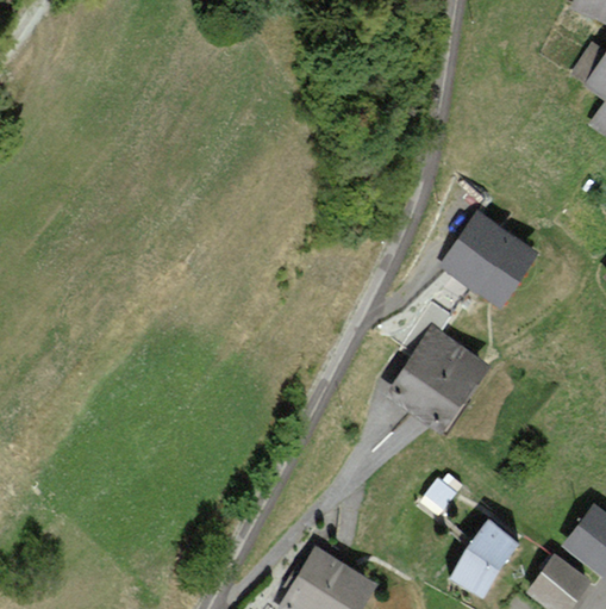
[(574,0),(572,7),(605,19),(605,0),(574,0)]
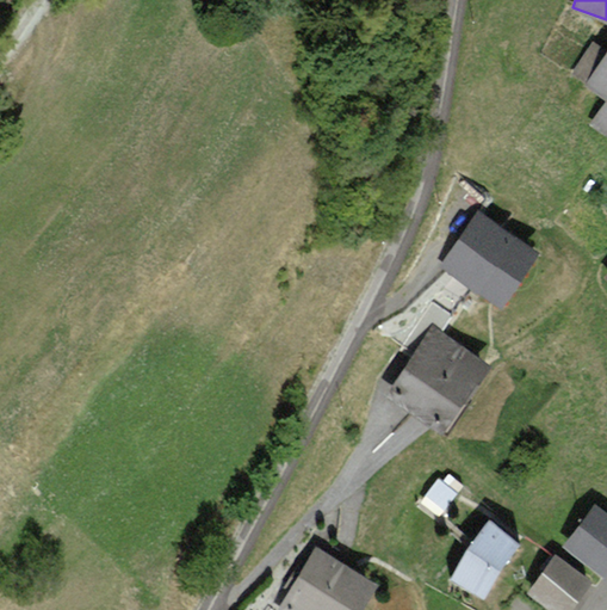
[(606,98),(606,100),(587,124),(606,135),(606,48),(592,39),(570,71),(606,98)]
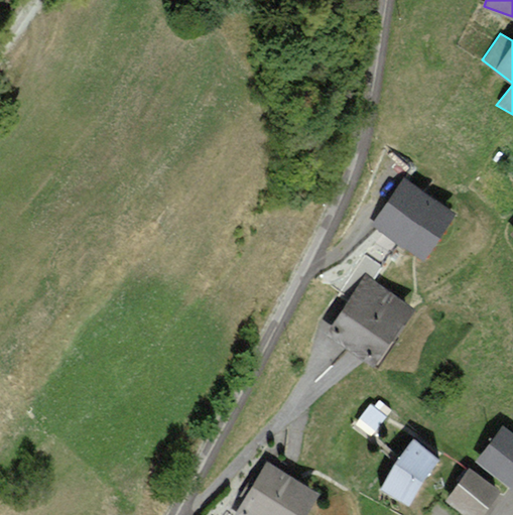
[(402,182),(376,221),(418,250),(444,212),(402,182)]
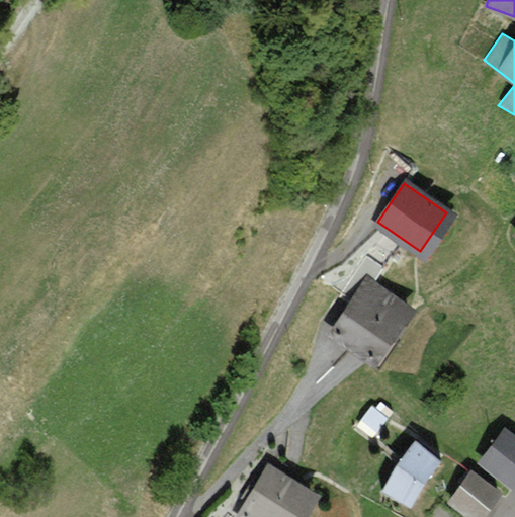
[(366,276),(330,332),(379,365),(417,310),(366,276)]
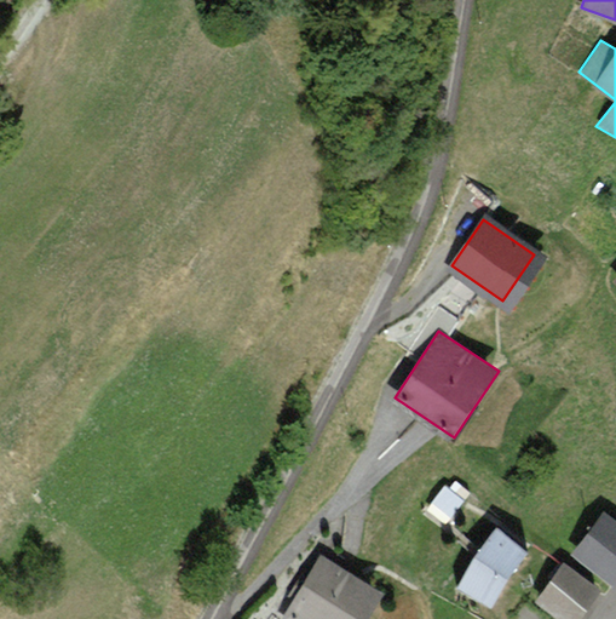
[(442,486),(425,509),(445,525),(462,502),(442,486)]
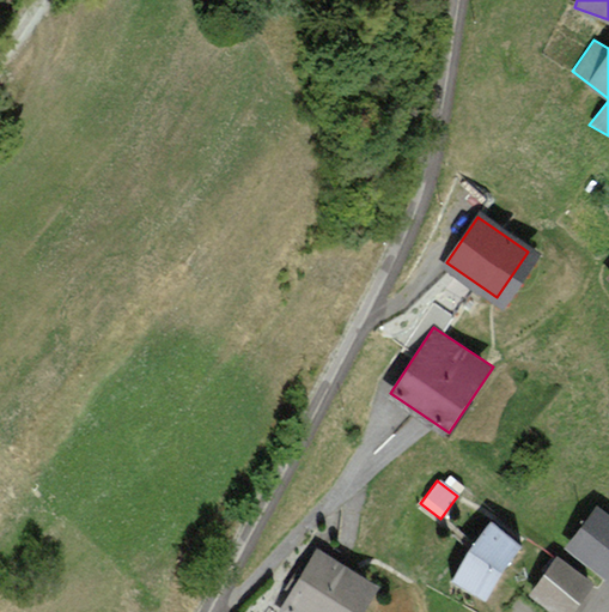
[(565,547),(607,579),(608,575),(608,513),(596,504),(565,547)]
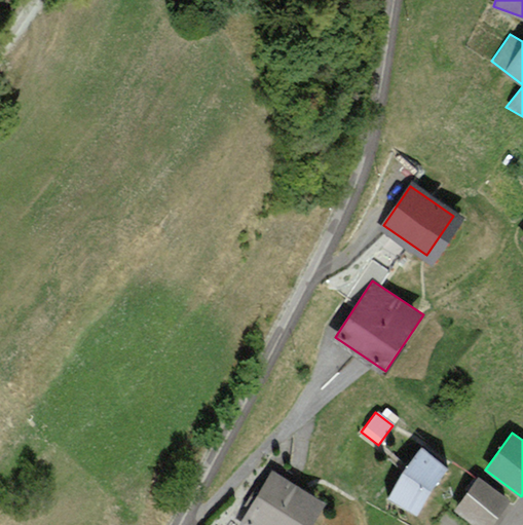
[(422,446),(387,497),(418,514),(450,465),(422,446)]
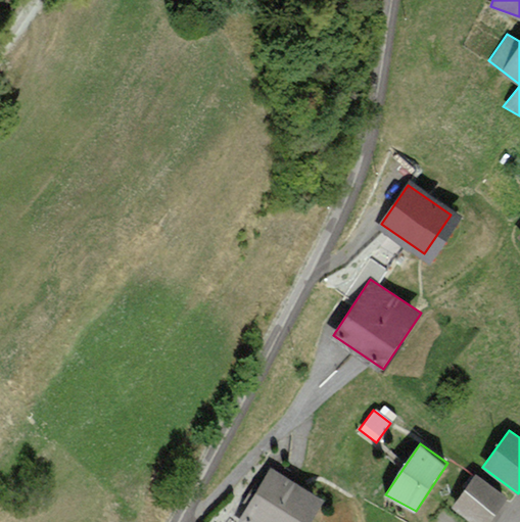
[(312,521),(325,500),(270,467),(237,521),(312,521)]
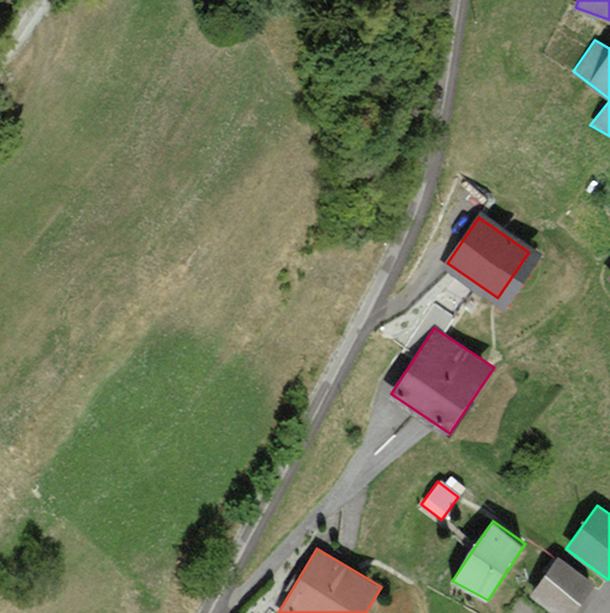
[(556,557),(530,595),(556,612),(572,612),(593,583),(556,557)]
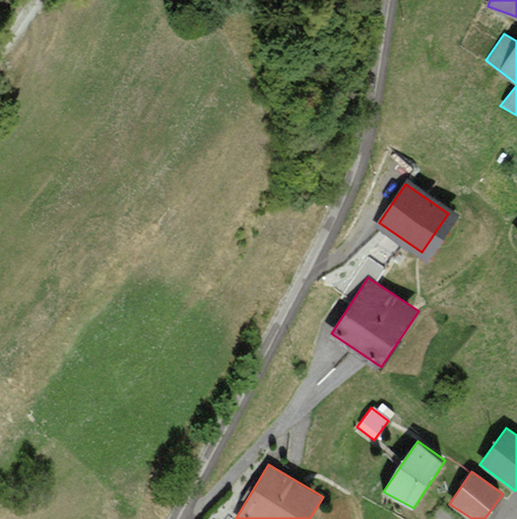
All buildings are outlined.
